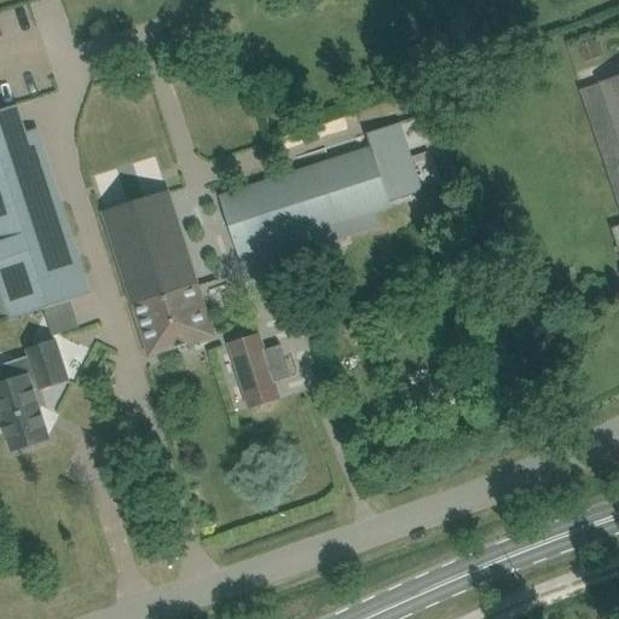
[(618,32),(579,45),(584,62),(602,56),(600,46),(618,39),(618,32)]
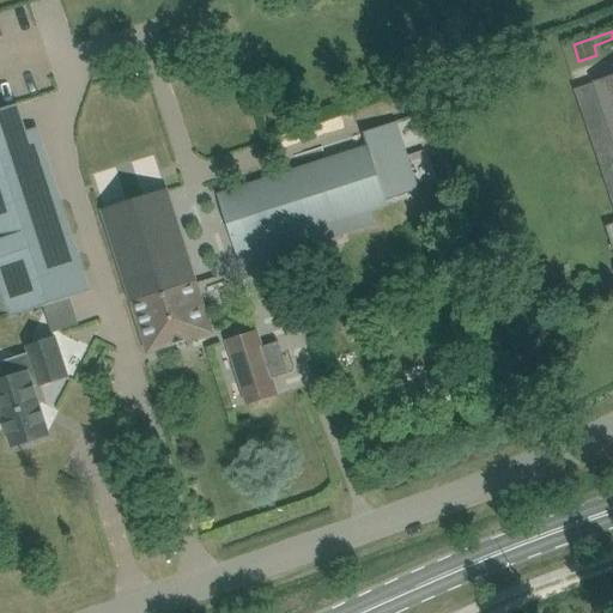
[(612,76),(594,83),(594,84),(576,90),(612,202),(612,224),(607,226),(612,247),(612,76)]
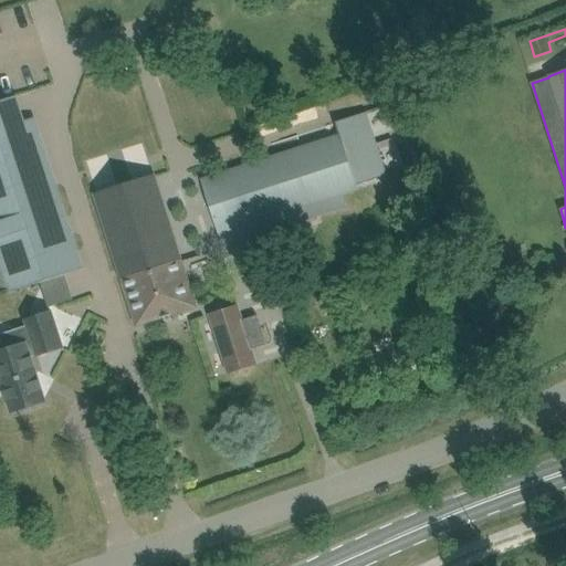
[(0,102),(0,263),(10,293),(85,269),(35,118),(22,122),(14,97),(0,102)]
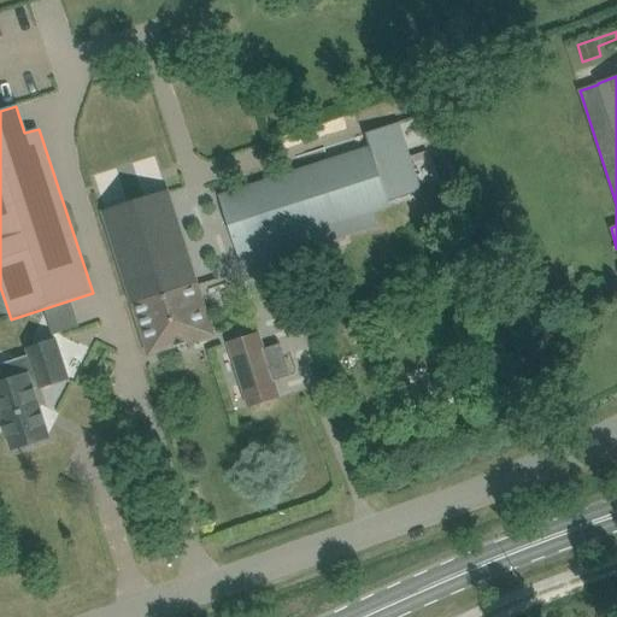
[(389,210),(387,201),(418,191),(397,124),(365,135),(369,147),(221,195),(241,258),(375,215),(389,210)]
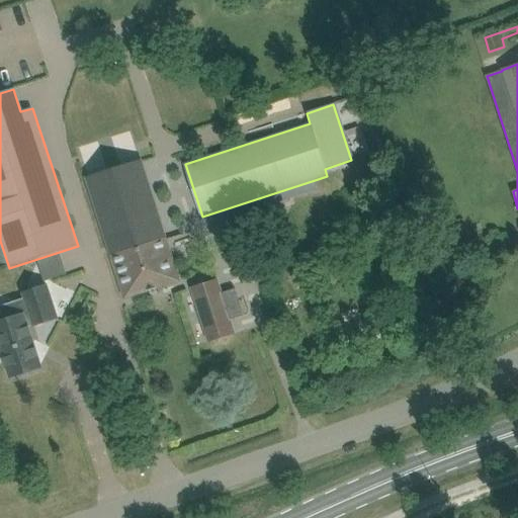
[(161,217),(158,208),(143,162),(87,181),(123,299),(181,282),(161,217)]
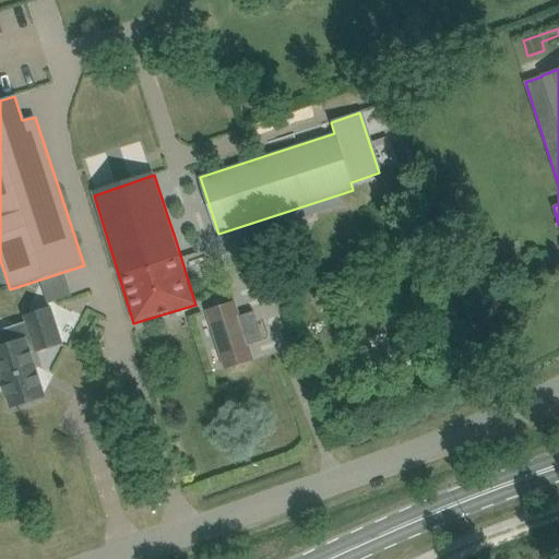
[(248,345),(263,341),(254,311),(238,317),(234,302),(207,310),(226,368),(252,359),(248,345)]
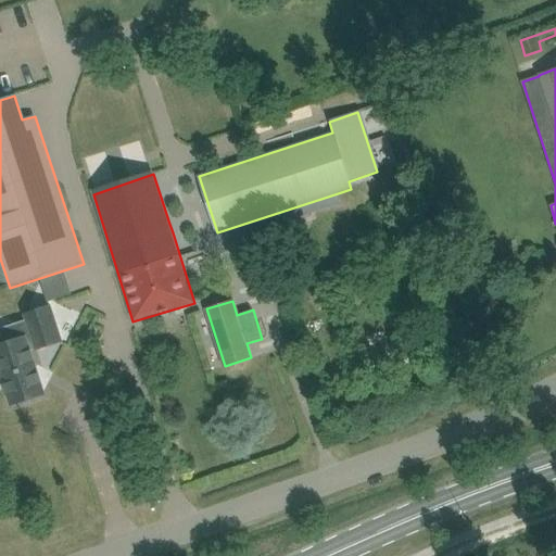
[(0,376),(2,376),(12,405),(45,394),(29,346),(35,344),(37,349),(62,341),(50,306),(25,314),(33,335),(0,344),(0,376)]
